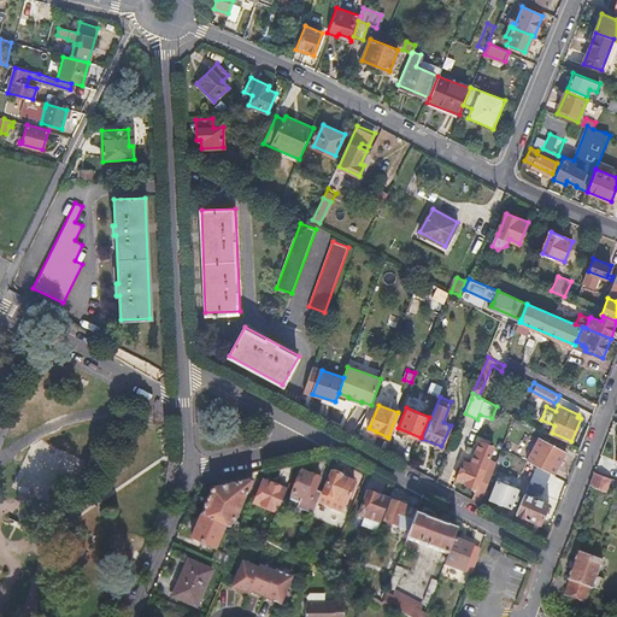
[(528,458),(539,465),(551,471),(554,474),(568,452),(541,436),(528,458)]
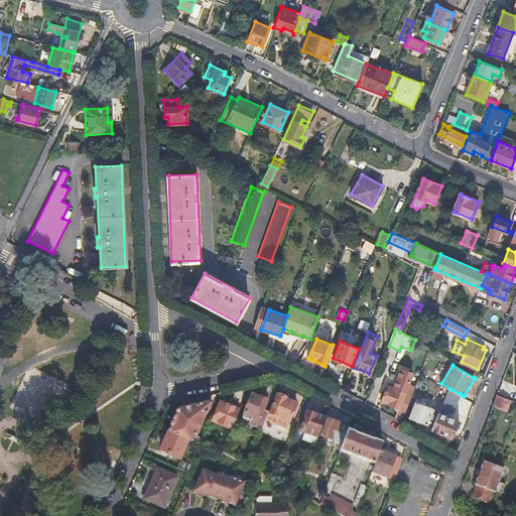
[(395,388),(389,385),(383,400),(391,403),(390,404),(400,408),(397,415),(404,417),(413,395),(406,392),(414,373),(403,369),(396,385),(395,388)]
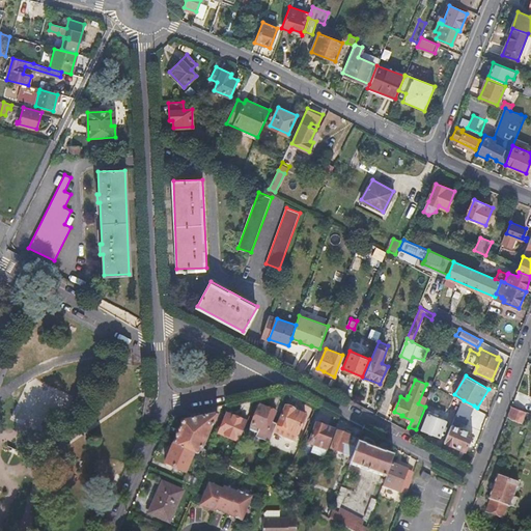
[(474,406),(464,400),(445,442),(466,450),(473,434),(458,427),(462,422),(467,424),(474,406)]
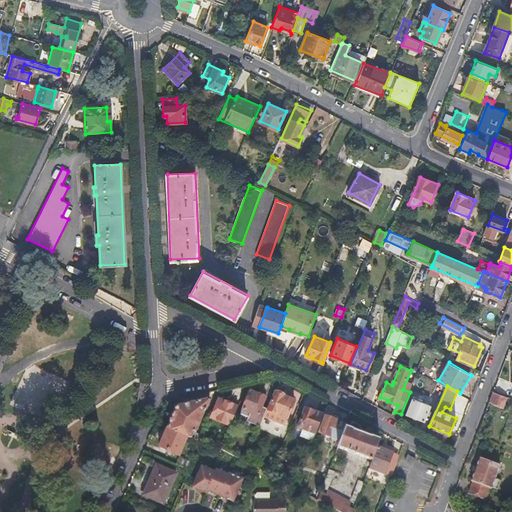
[(219,390),(208,392),(209,397),(215,399),(219,390)]
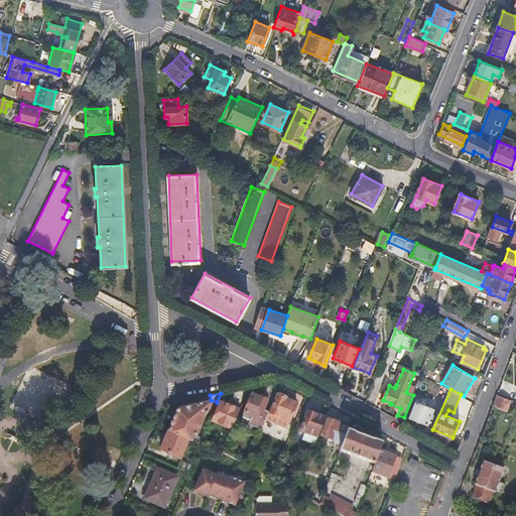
[(243,417),(253,421),(254,416),(260,418),(267,400),(252,394),(243,417)]
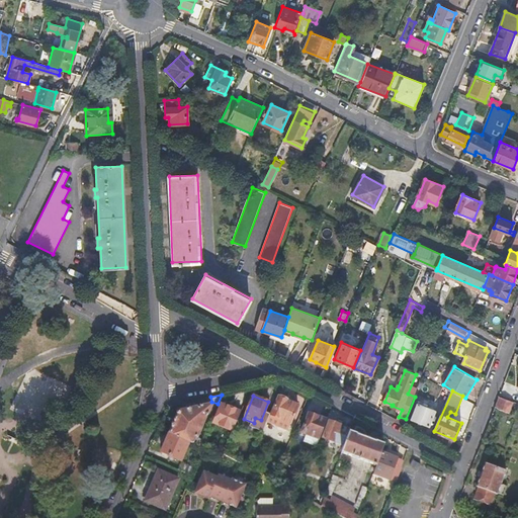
[(288,401),(279,397),(272,416),(291,423),(298,406),(287,402),(288,401)]
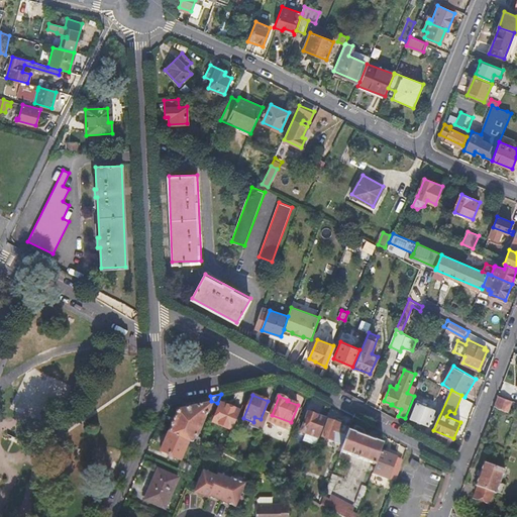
[(494,405),(509,411),(512,401),(498,396),(494,405)]
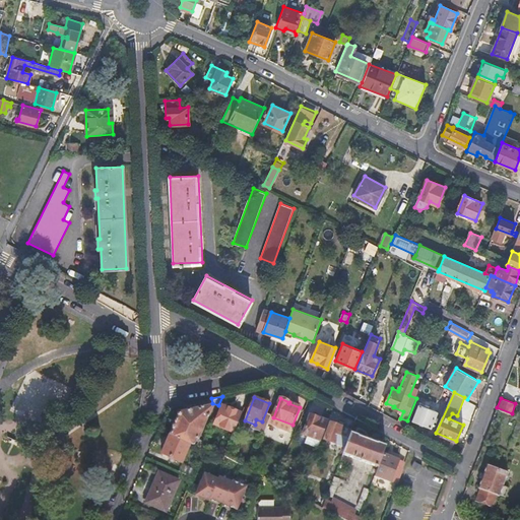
[(426,406),(420,404),(414,419),(431,428),(438,411),(429,408),(431,405),(427,403),(426,406)]
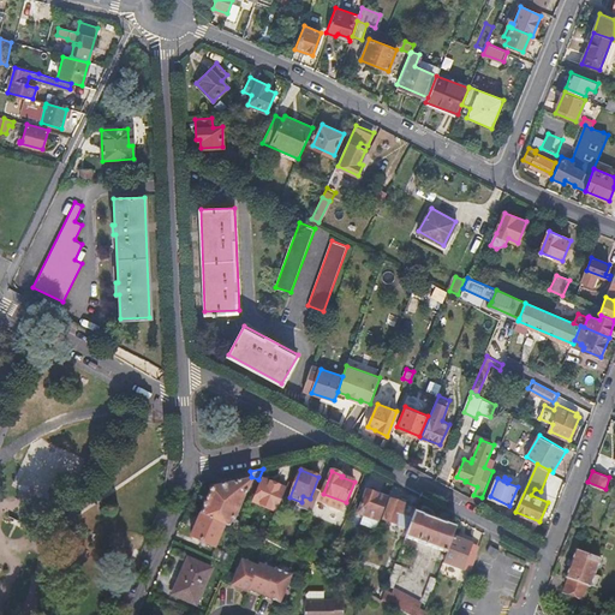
[(264,478),(256,501),(278,509),(286,488),(264,478)]
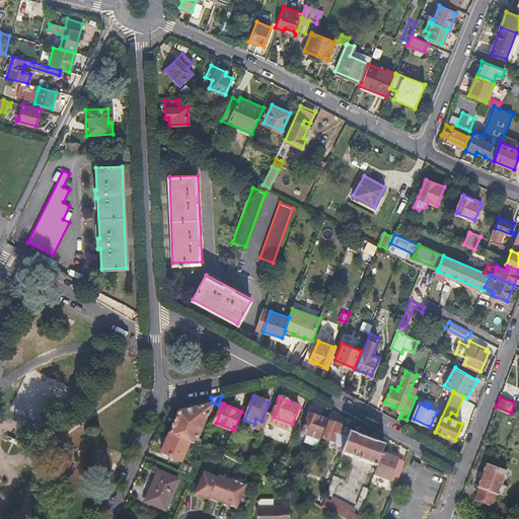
[(174,427),(171,434),(190,443),(203,449),(205,444),(202,442),(203,440),(199,438),(207,416),(209,416),(213,406),(213,405),(212,405),(210,405),(179,413),(173,426),(174,427)]
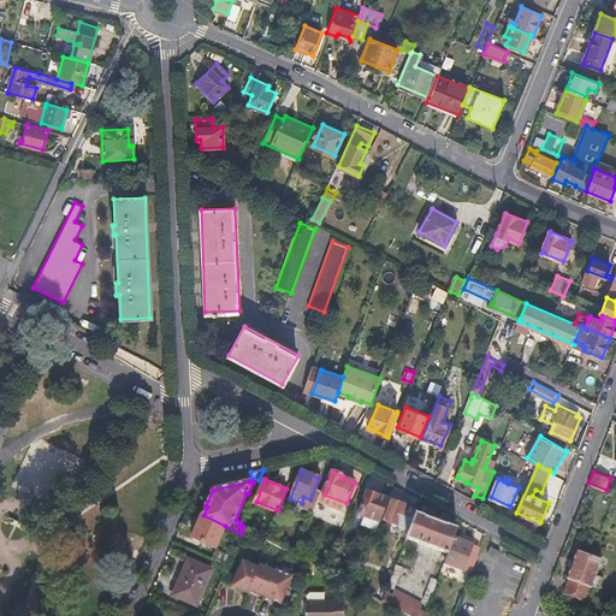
[(368,491),(360,514),(381,522),(390,499),(368,491)]
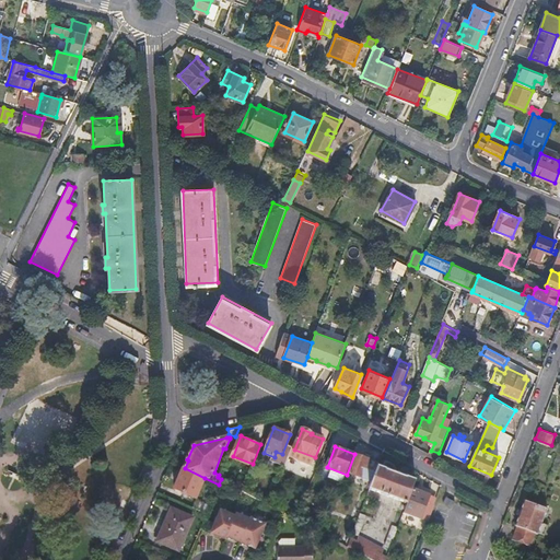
[(372,481),(377,467),(378,464),(357,455),(350,473),(361,477),(359,481),(362,482),(363,478),(372,481)]
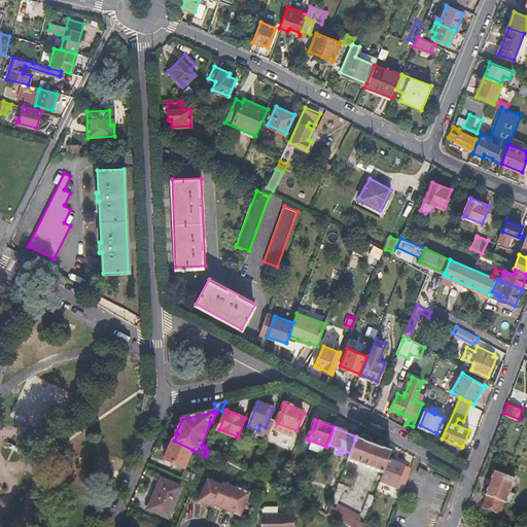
[(391,454),(355,440),(350,453),(347,459),(384,473),(388,460),(391,454)]
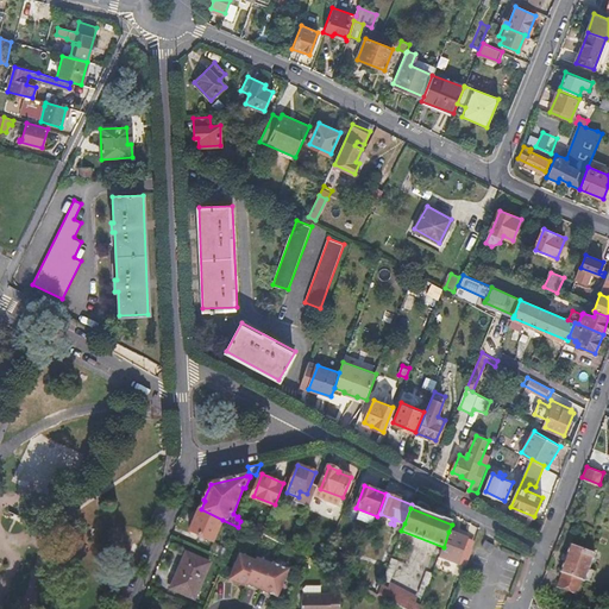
[(223,520),(201,509),(200,509),(190,532),(213,541),(223,520)]
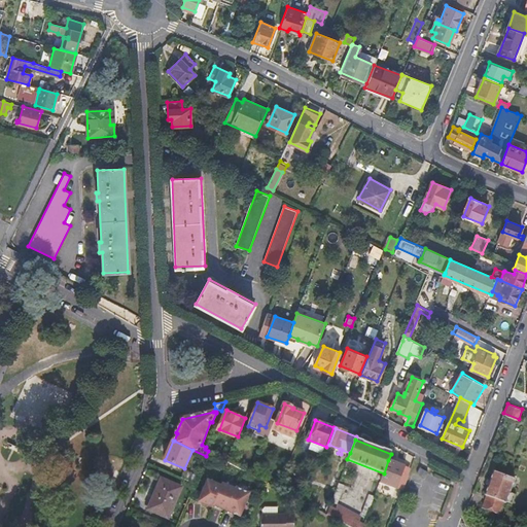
[(396,488),(405,466),(388,460),(384,473),(380,483),(396,488)]
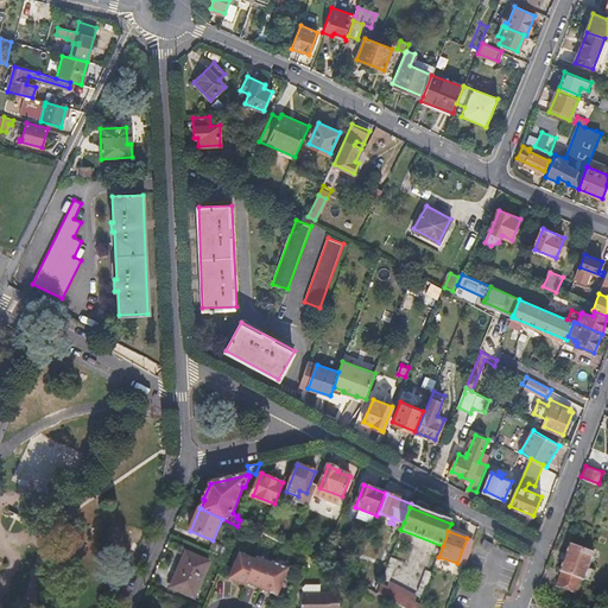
[(494,544),(485,539),(481,546),(491,551),(494,544)]
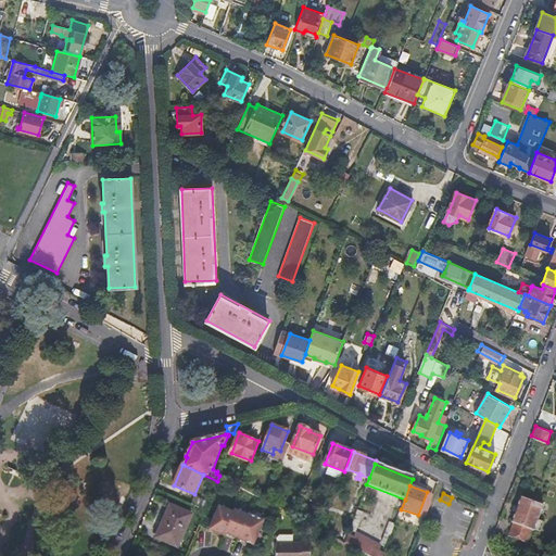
[(191,504),(205,510),(209,503),(194,496),(191,504)]
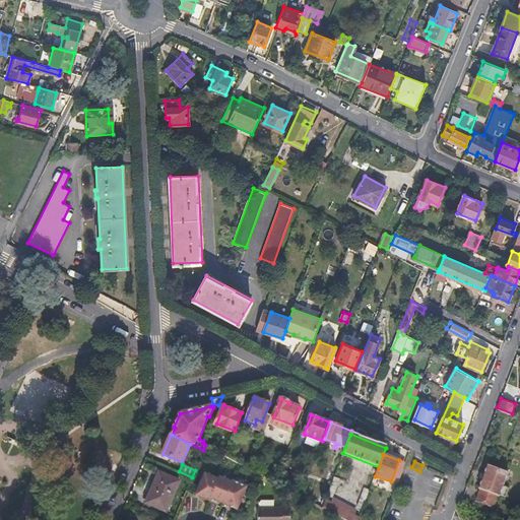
[(480,489),(478,495),(494,501),(496,494),(500,496),(500,495),(505,496),(508,488),(503,485),(507,472),(486,465),(478,488),(480,489)]
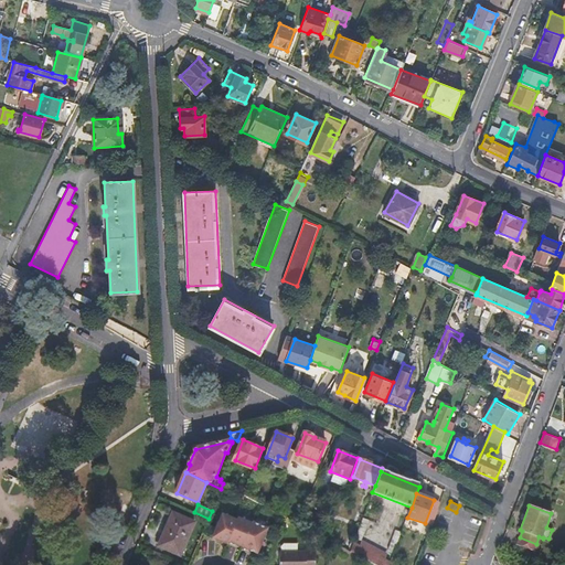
[(173,513),(159,546),(180,555),(194,522),(173,513)]
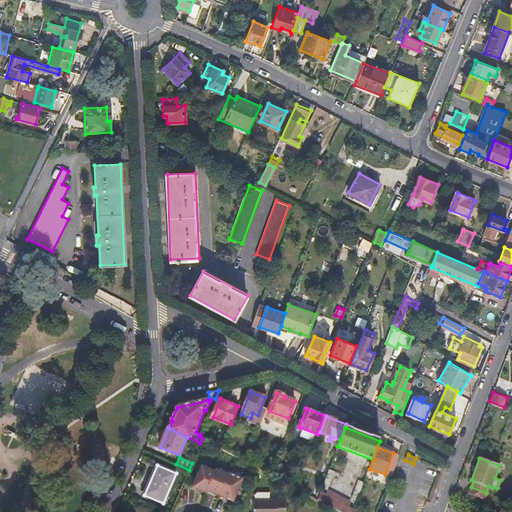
[(242,479),(229,473),(228,474),(215,469),(214,471),(202,466),(193,487),(206,493),(207,491),(233,501),(242,479)]
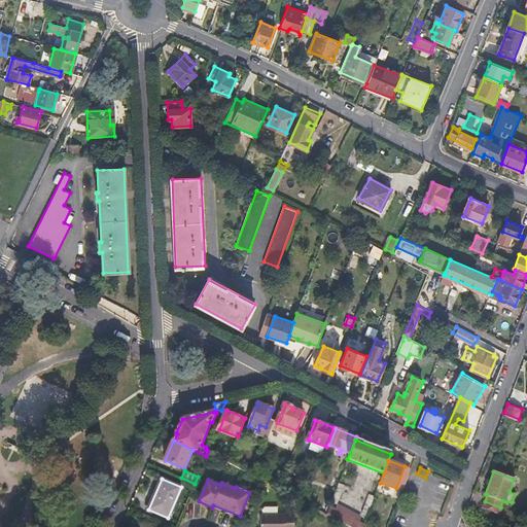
[(331,501),(337,503),(344,486),(339,484),(331,501)]
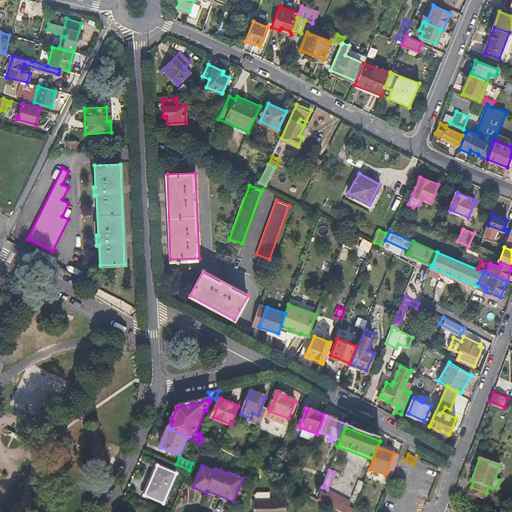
[(359,481),(353,499),(357,500),(364,483),(359,481)]
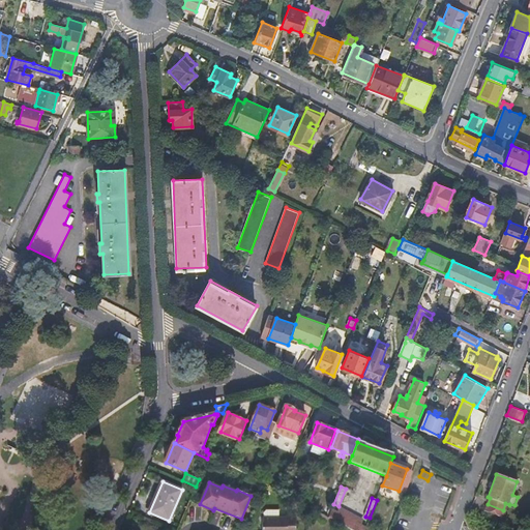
[(501,516),(503,510),(488,504),(486,509),(501,516)]
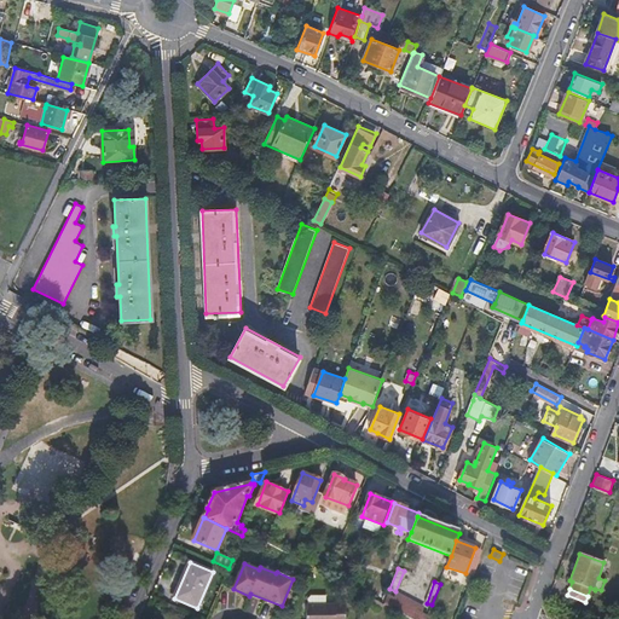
[(385,603),(412,618),(427,618),(428,615),(422,612),(424,606),(398,593),(395,599),(388,594),(385,603)]
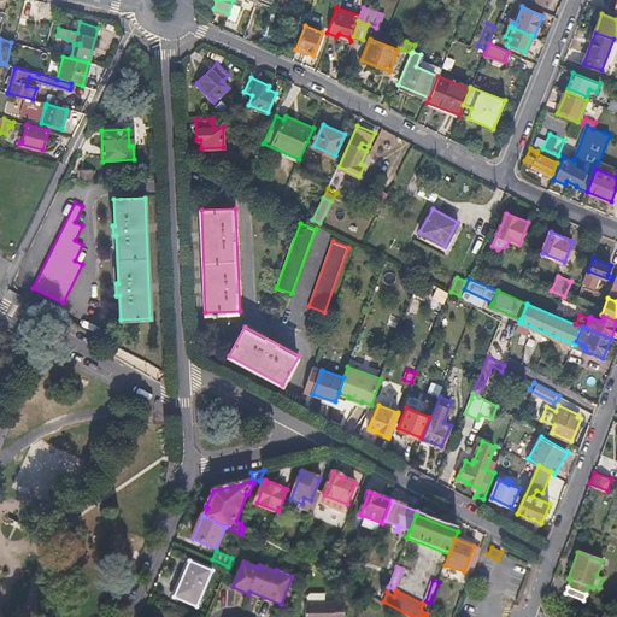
[(345,616),(346,601),(306,600),(305,616),(345,616)]
